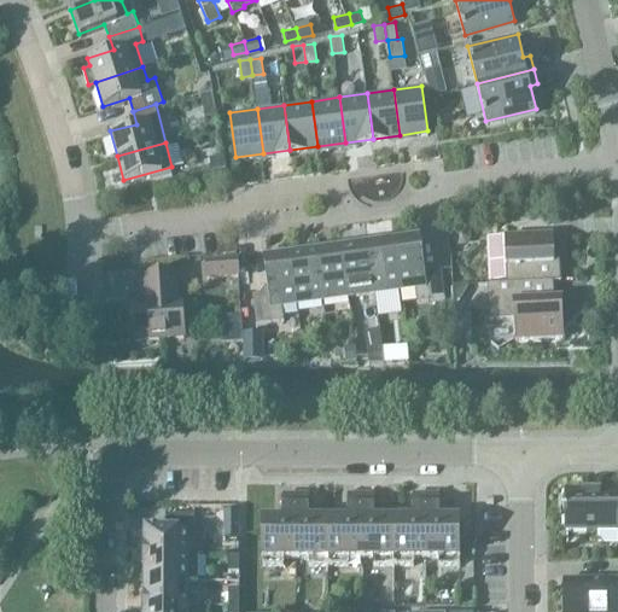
[(553,231),(505,233),(507,279),(507,280),(536,279),(561,278),(560,257),(554,257),(553,231)]
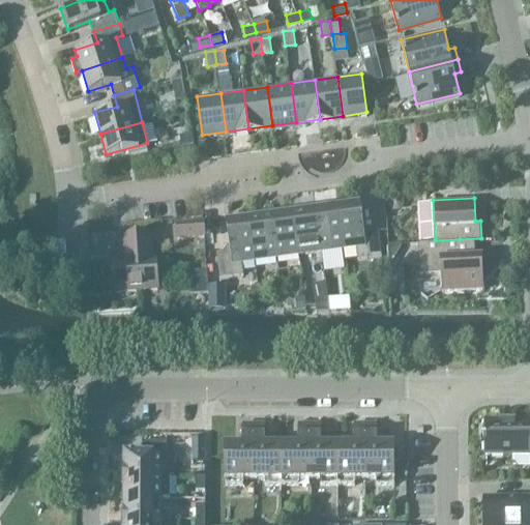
[(344,245),(357,243),(359,257),(382,254),(379,228),(364,230),(360,201),(337,204),(344,245)]
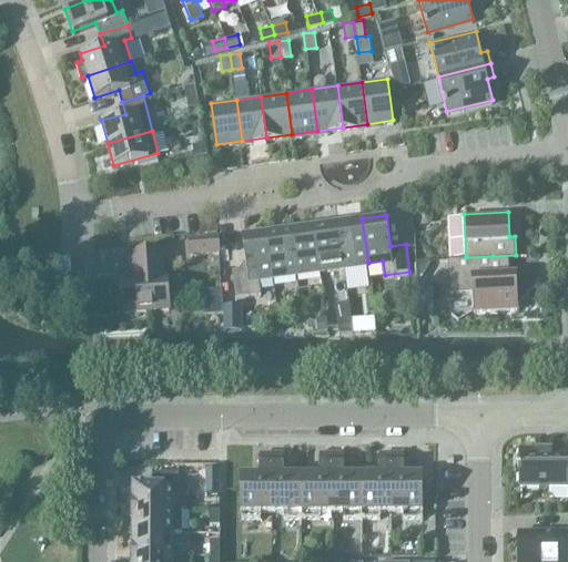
[(337,217),(344,266),(368,263),(362,218),(347,221),(346,216),(337,217)]
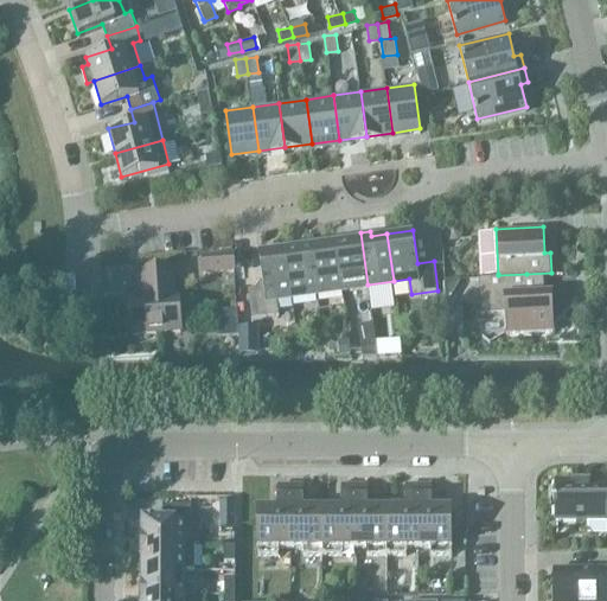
[(343,288),(368,285),(360,232),(352,234),(352,238),(337,241),(343,288)]
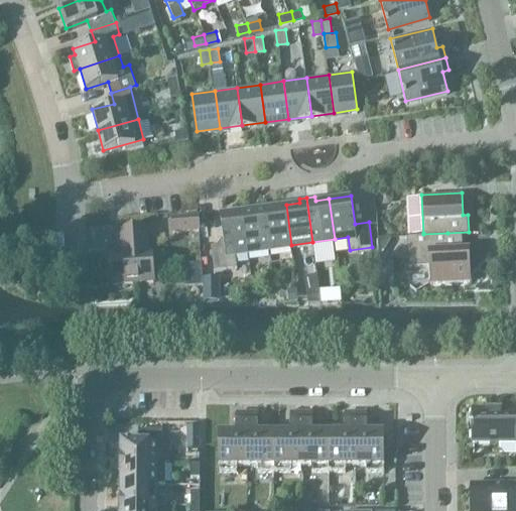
[(291,245),(286,205),(272,207),(271,202),(264,204),(269,248),(291,245)]
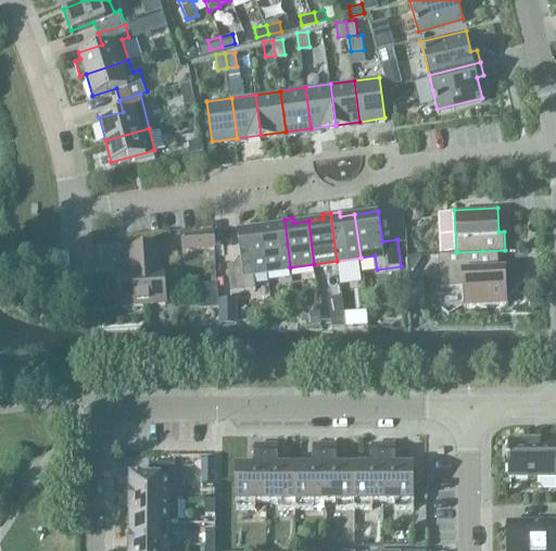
[(290,267),(285,220),(276,221),(276,225),(262,227),(267,271),(290,267)]
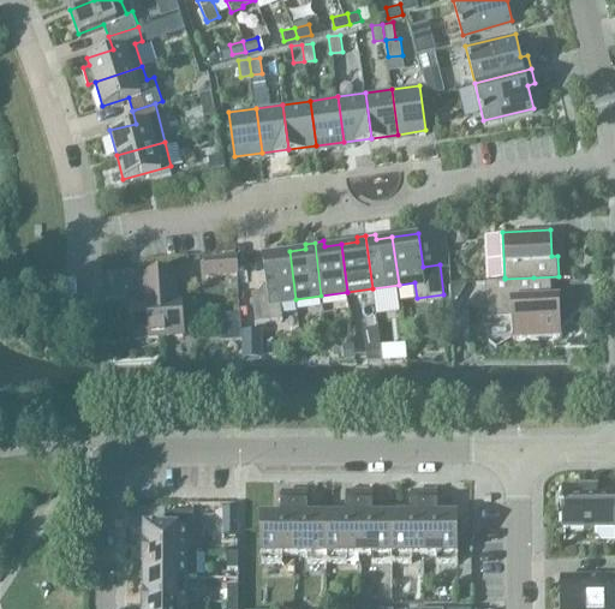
[(296,299),(290,251),(263,255),(267,287),(251,290),(255,320),(284,316),(281,300),(296,299)]
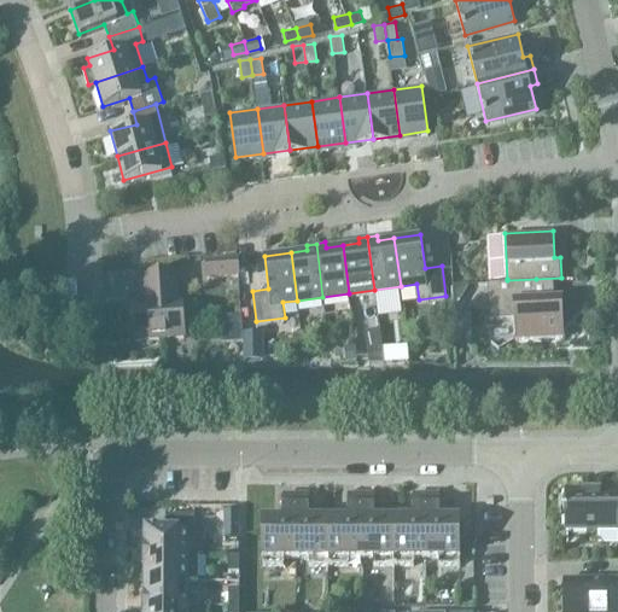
[(207,257),(208,274),(239,272),(238,255),(207,257)]
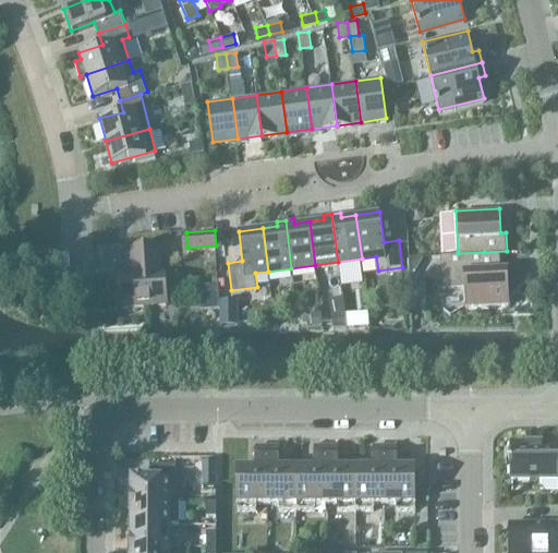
[(119,272),(121,304),(167,301),(165,268),(160,268),(158,243),(130,245),(132,271),(119,272)]
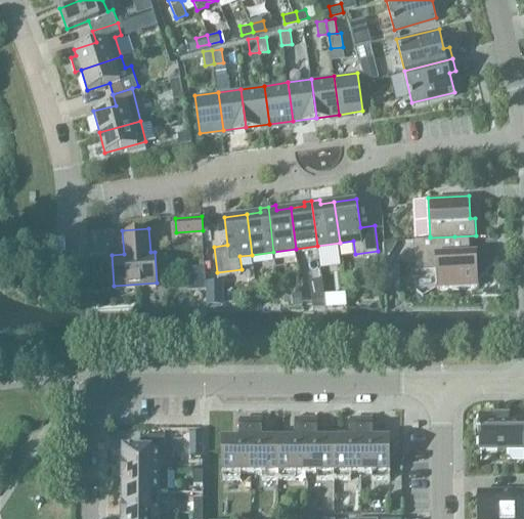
[(422,236),(413,236),(415,268),(423,268),(436,267),(437,285),(478,283),(477,251),(454,252),(454,236),(430,238),(430,236),(422,236)]
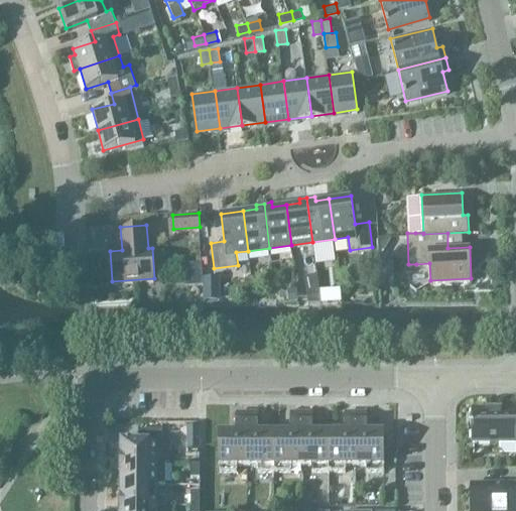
[(515,406),(473,406),(473,438),(499,438),(499,448),(515,448),(515,406)]
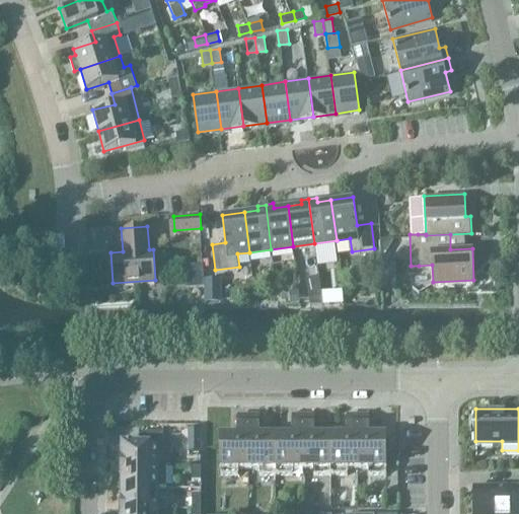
[(237,423),(246,423),(246,412),(237,412),(237,423)]
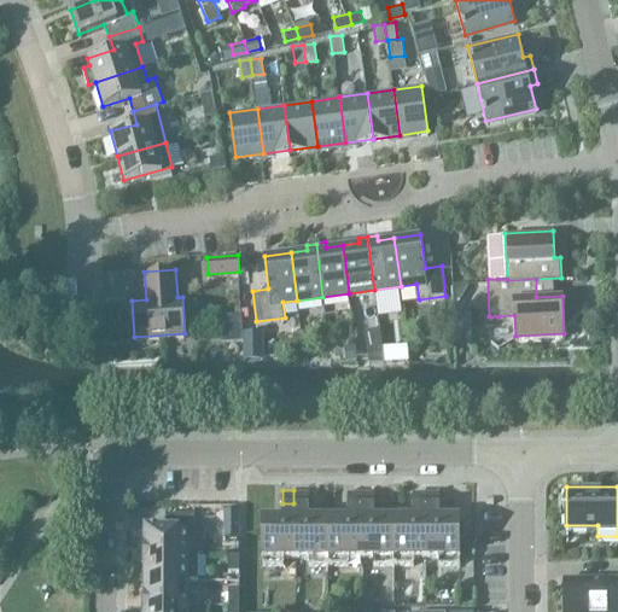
[(298,490),(298,503),(309,503),(309,490),(298,490)]
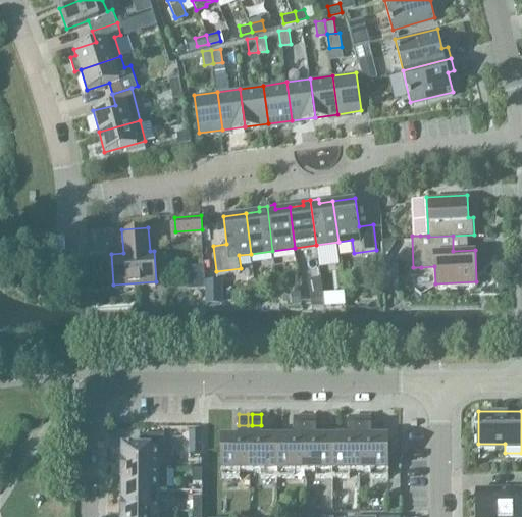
[(303,414),(294,414),(294,425),(303,425),(303,414)]
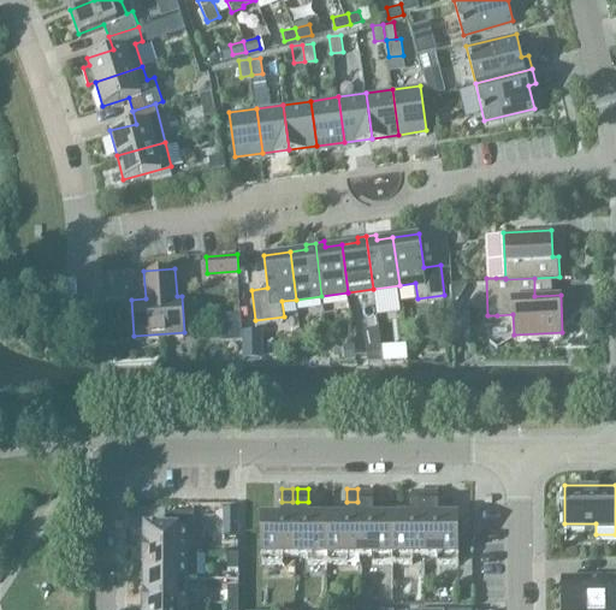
[(373,489),(362,489),(362,502),(373,502),(373,489)]
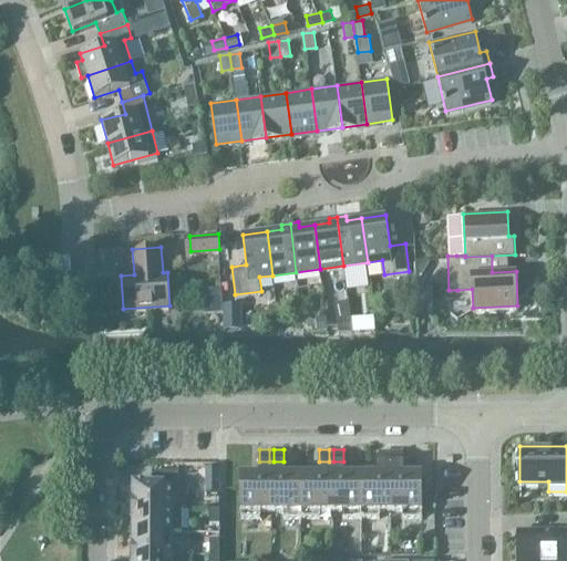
[(389,449),(379,449),(379,461),(389,461),(389,449)]
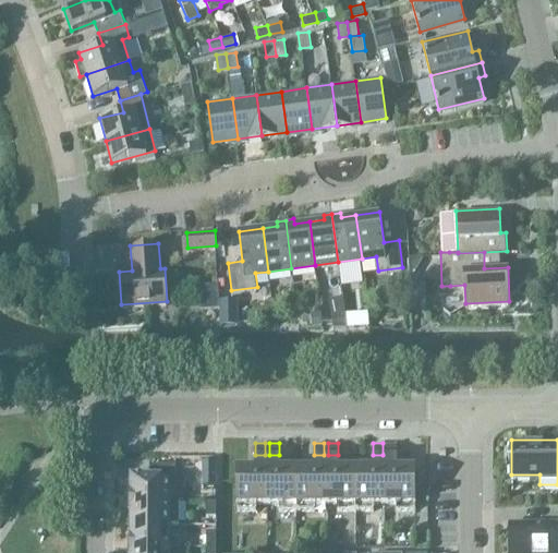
[(387,443),(387,455),(397,455),(397,443),(387,443)]
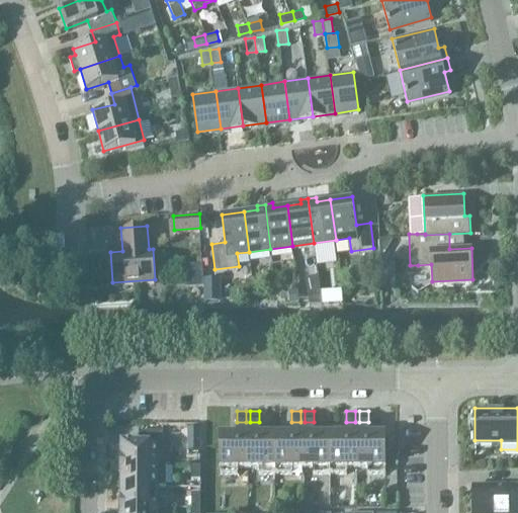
[(246,422),(237,422),(237,431),(220,431),(220,471),(238,471),(238,464),(248,464),(248,431),(248,426),(246,426),(246,422)]
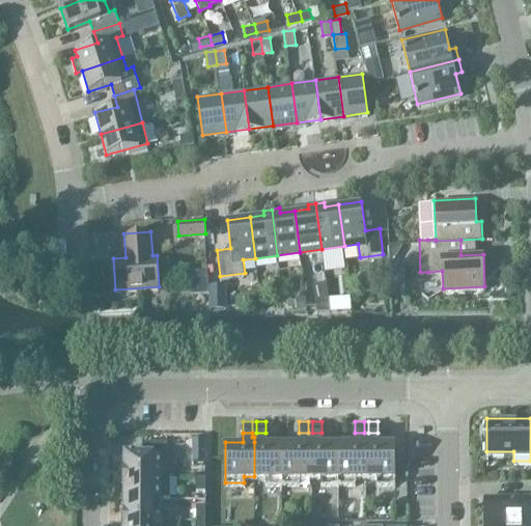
[(266,442),(266,433),(256,433),(256,437),(254,437),(254,442),(254,476),(266,476),(266,482),(282,482),(282,442),(266,442)]
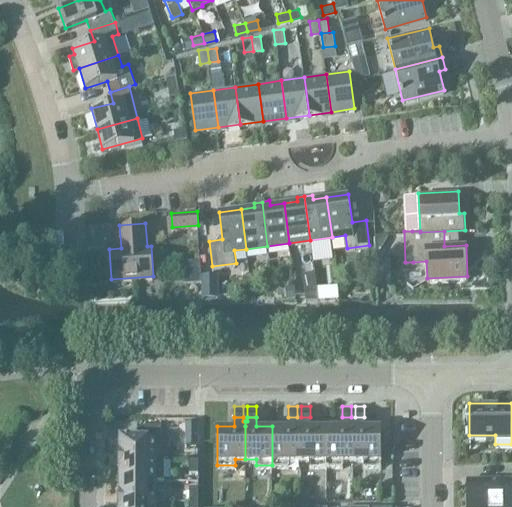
[(297,417),(288,417),(288,426),(272,426),(272,465),(289,465),(289,459),(299,459),(299,426),(299,421),(297,421),(297,417)]
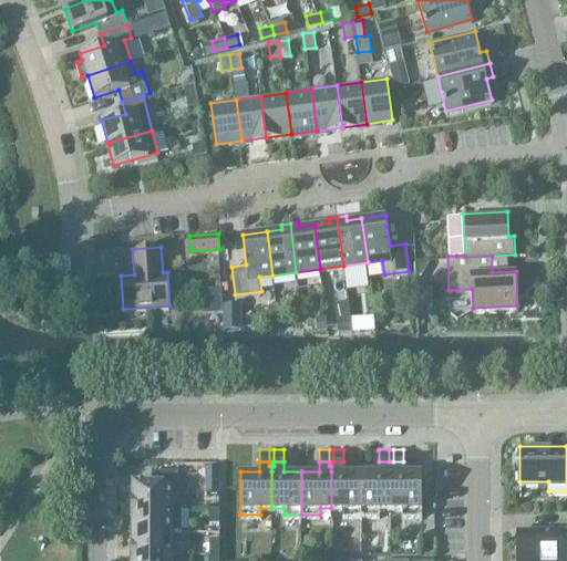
[(343,471),(343,461),(333,461),(333,466),(331,466),(331,471),(331,508),(343,508),(343,515),(361,515),(361,471),(343,471)]
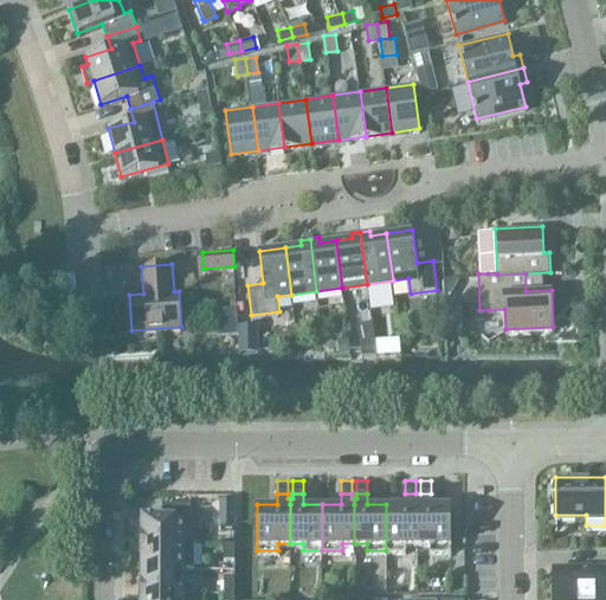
[(405,504),(386,504),(386,550),(406,550),(406,543),(418,543),(418,504),(418,498),(416,498),(416,494),(405,494),(405,504)]
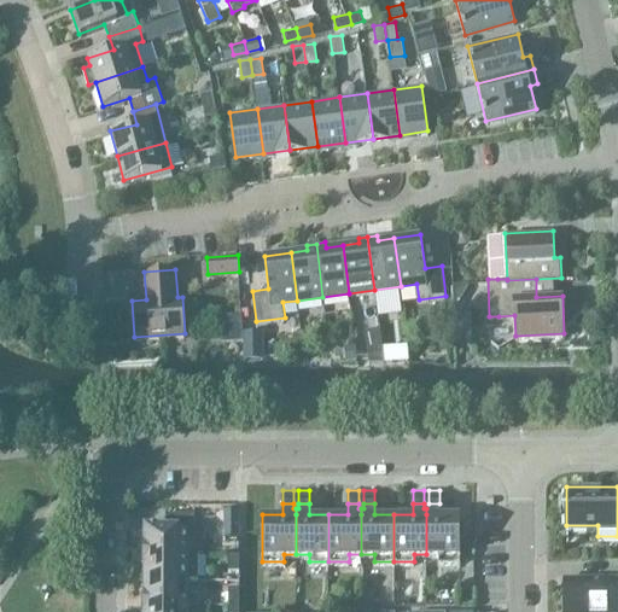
[(439,514),(439,503),(429,503),(429,508),(426,508),(426,514),(426,554),(439,554),(439,561),(460,561),(460,514),(439,514)]
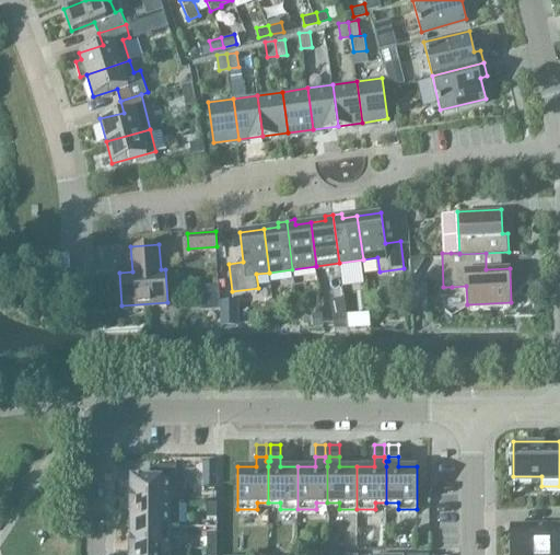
[(217,485),(217,459),(203,459),(203,485),(217,485)]
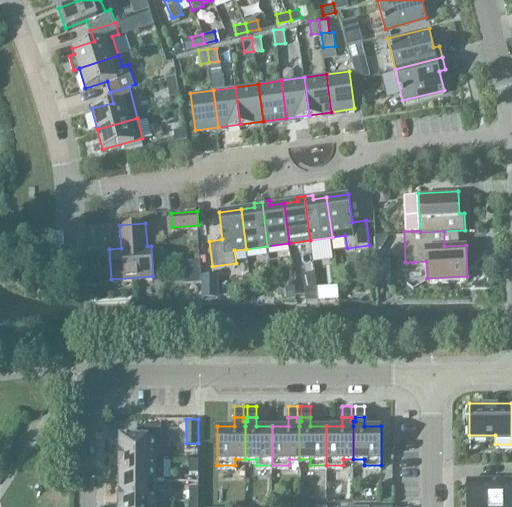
[(137,435),(120,435),(120,457),(156,457),(156,456),(168,456),(168,435),(161,435),(161,423),(137,423),(137,435)]
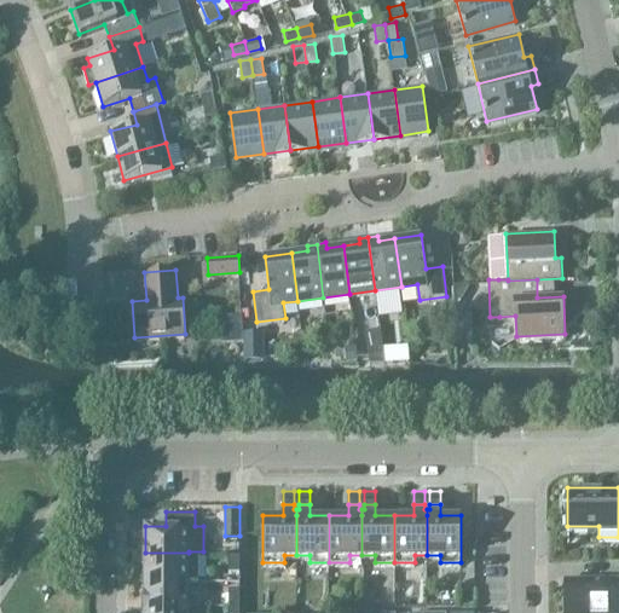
[(189,553),(145,553),(145,577),(189,577),(189,553)]
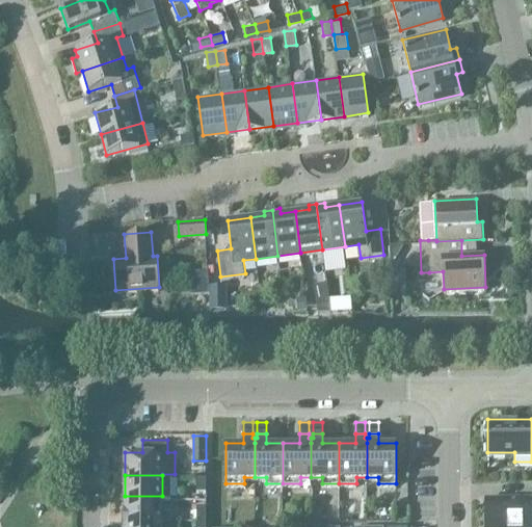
[(206,490),(206,475),(196,475),(196,490),(206,490)]
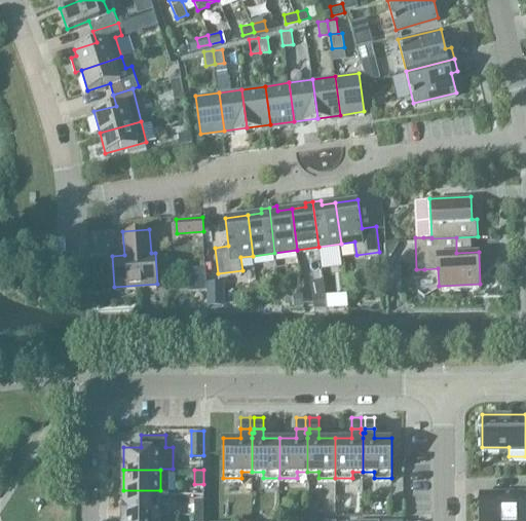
[(525,520),(525,489),(480,490),(480,520),(525,520)]
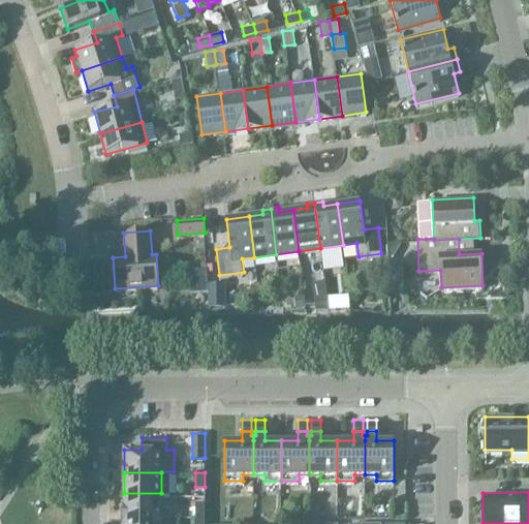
[(161,493),(124,493),(124,515),(161,515),(161,493)]
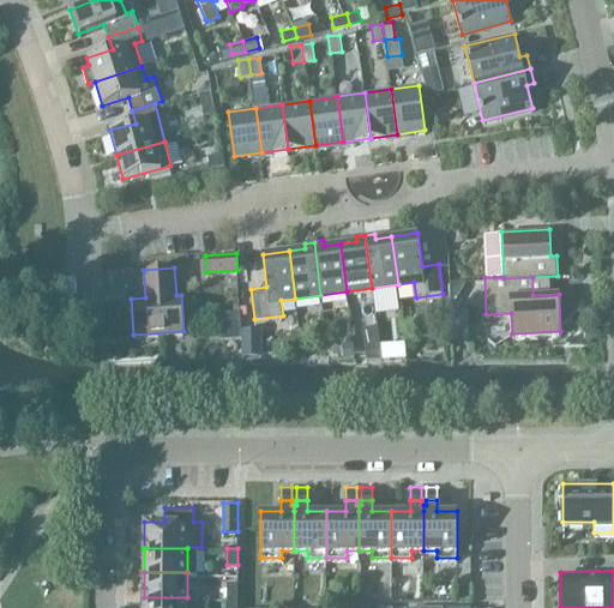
[(227,597),(238,597),(238,581),(227,581),(227,597)]
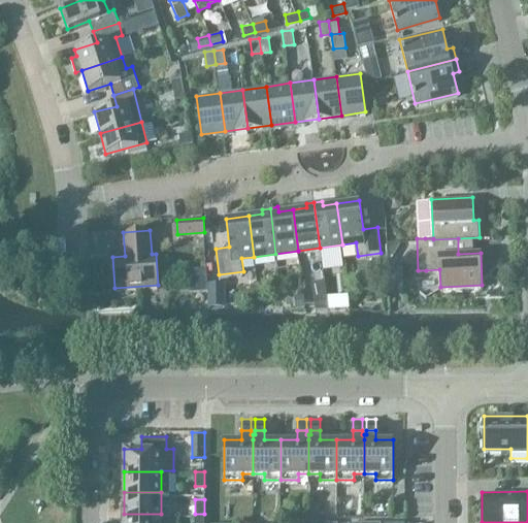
[(160,522),(161,514),(124,514),(123,522),(160,522)]
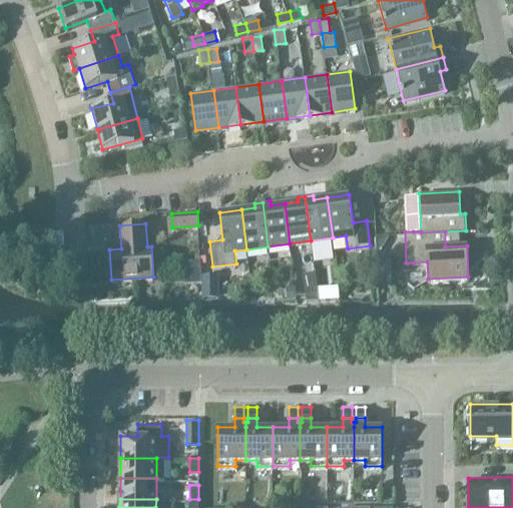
[(197,507),(198,499),(189,499),(189,507),(197,507)]
